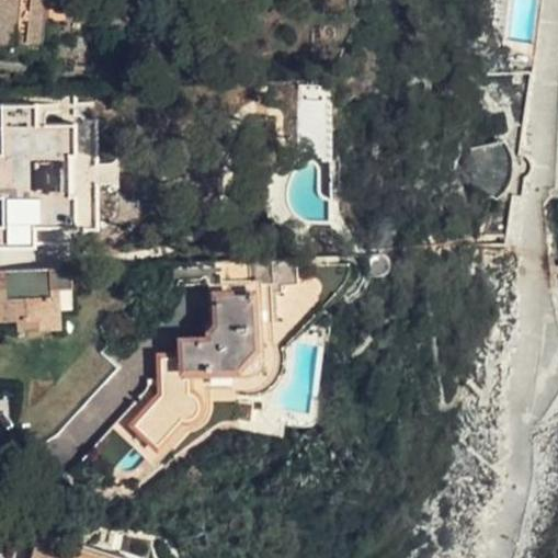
[(0,46),(37,50),(41,0),(0,0),(0,46)]
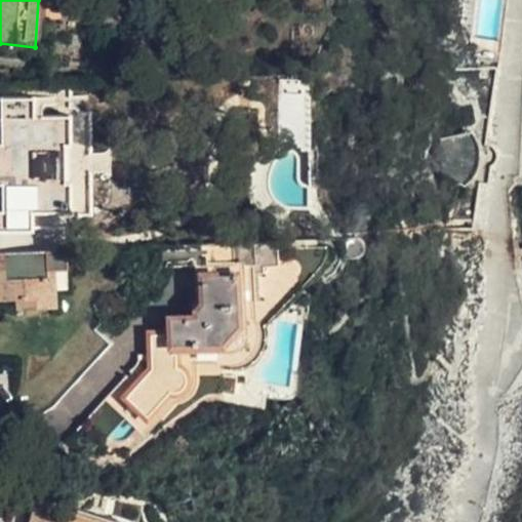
[(278,81),(279,122),(308,122),(307,80),(278,81)]
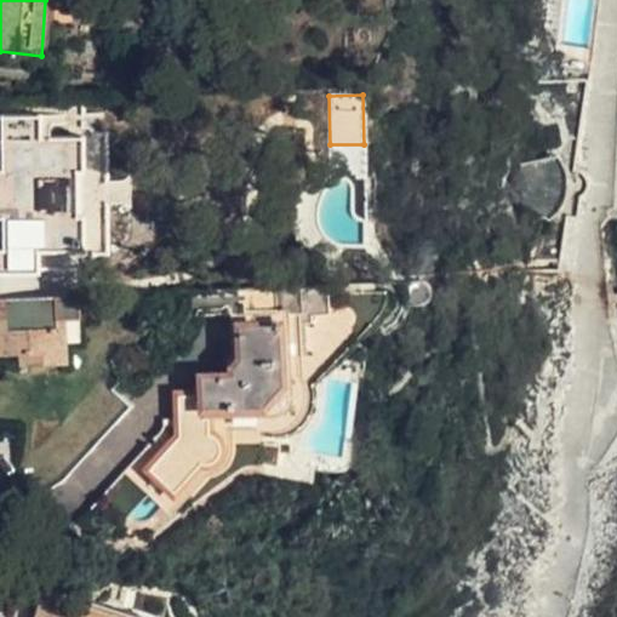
[(0,273),(35,273),(35,270),(35,251),(83,251),(83,218),(74,218),(74,173),(81,173),(80,136),(40,136),(39,115),(3,115),(3,172),(0,172),(0,223),(0,252),(0,273)]
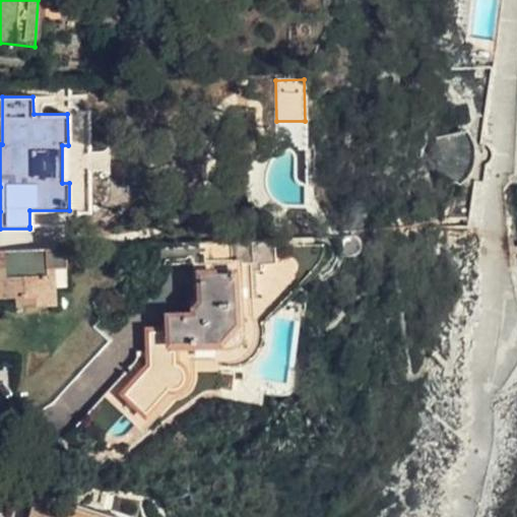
[(69,183),(69,210),(88,208),(87,114),(67,114),(68,145),(62,145),(62,183),(69,183)]
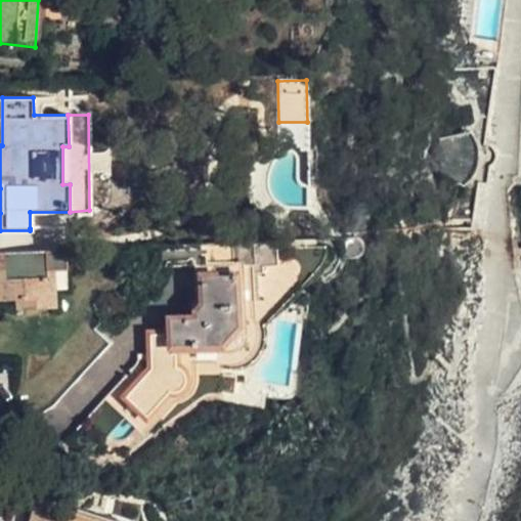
[(464,142),(435,158),(438,190),(470,197),(474,175),(471,156),(464,142)]
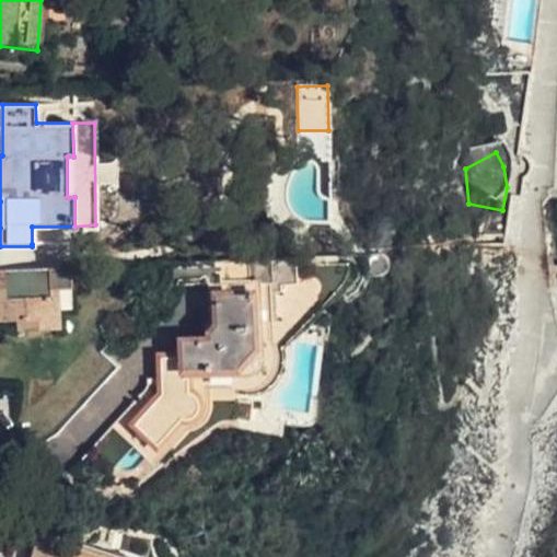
[(32,244),(74,244),(74,227),(32,227),(32,244)]
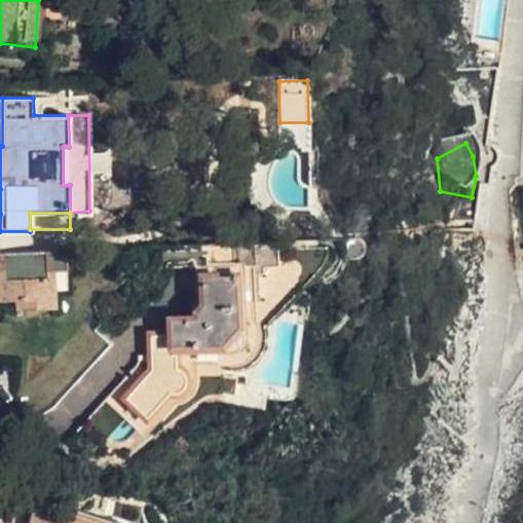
[(277,264),(277,240),(167,246),(169,267),(200,266),(201,300),(213,300),(213,314),(206,322),(170,325),(171,340),(171,349),(222,346),(229,350),(238,349),(243,343),(243,335),(241,332),(237,327),(236,302),(257,301),(256,272),(262,271),(262,264),(277,264)]
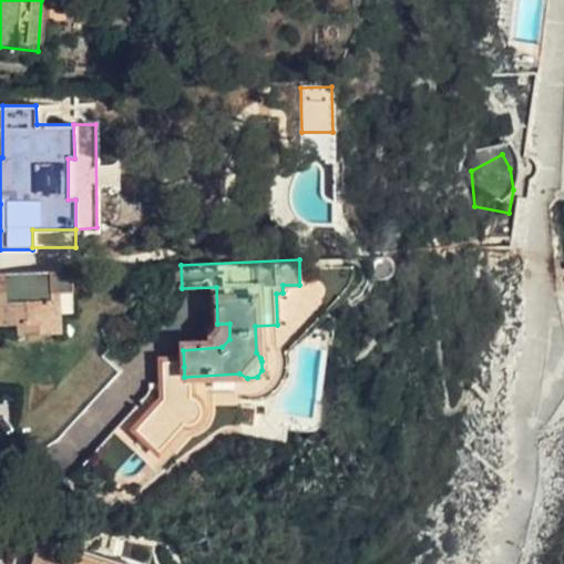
[(70,270),(0,274),(0,324),(18,324),(47,322),(47,313),(57,313),(57,288),(70,287),(70,270)]
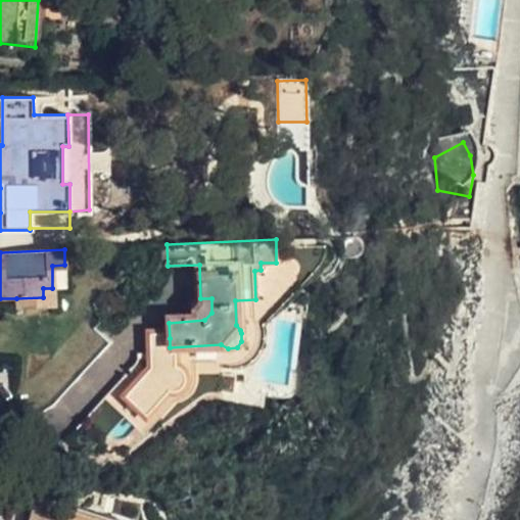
[(43,297),(16,298),(16,309),(53,306),(52,288),(43,288),(43,297)]
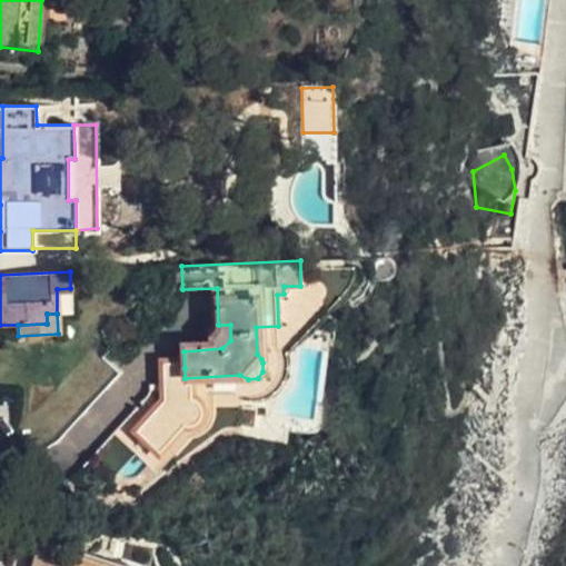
[(186,399),(211,398),(232,396),(239,400),(252,403),(261,401),(269,398),(276,393),(284,383),(286,373),(285,364),(279,351),(278,326),(256,327),(257,354),(261,359),(262,363),(262,371),(258,378),(248,379),(240,375),(185,378),(185,368),(164,369),(164,387),(185,387),(186,399)]
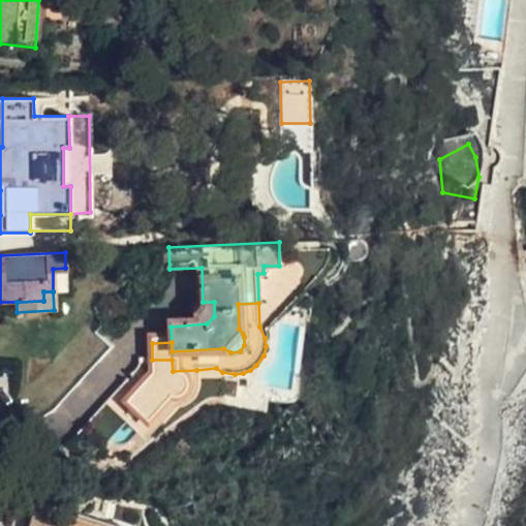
[(276,327),(296,329),(297,318),(277,317),(276,327)]
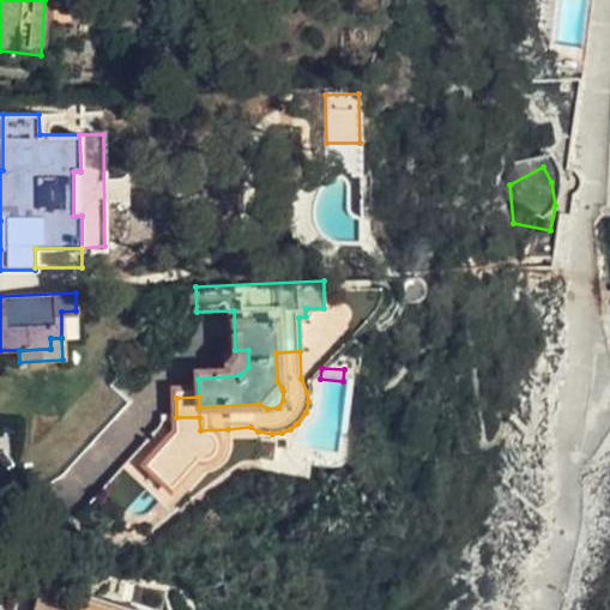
[(200,430),(199,417),(176,417),(177,438),(150,467),(173,488),(192,466),(201,467),(216,465),(224,460),(227,456),(228,448),(228,429),(200,430)]
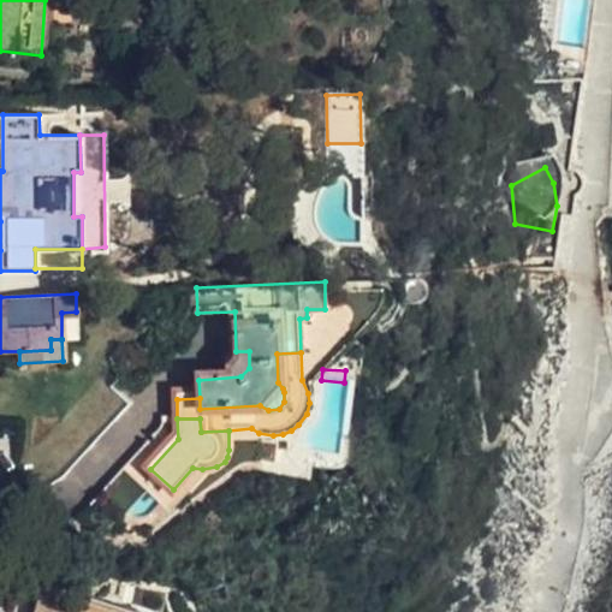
[(261,445),(259,461),(274,462),(277,447),(261,445)]
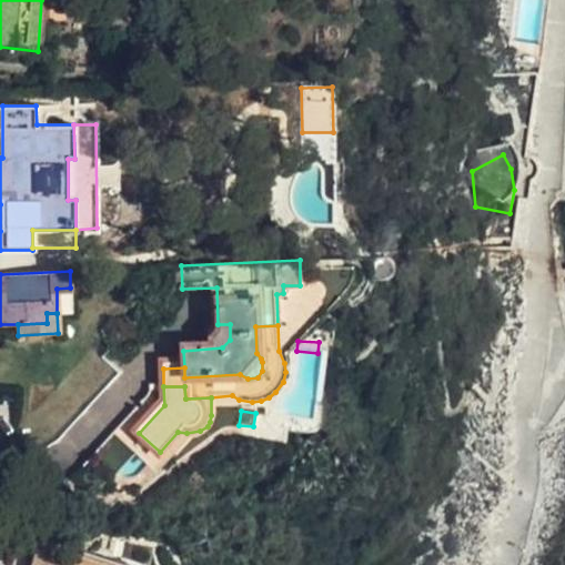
[(53,553),(32,547),(28,564),(111,564),(61,551),(60,555),(53,553)]
